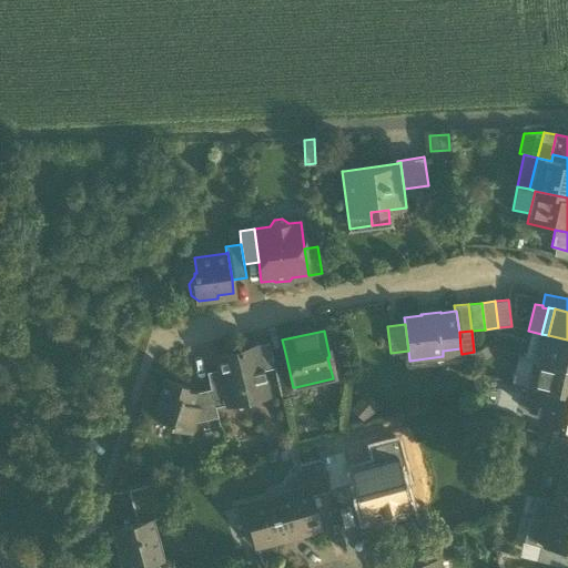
[(543,361),(548,335),(541,334),(533,332),(527,357),(536,359),(543,361)]
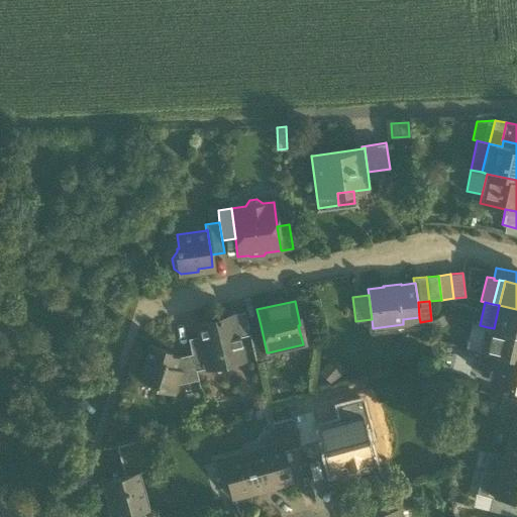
[(516,333),(516,309),(499,305),(494,328),(516,333)]
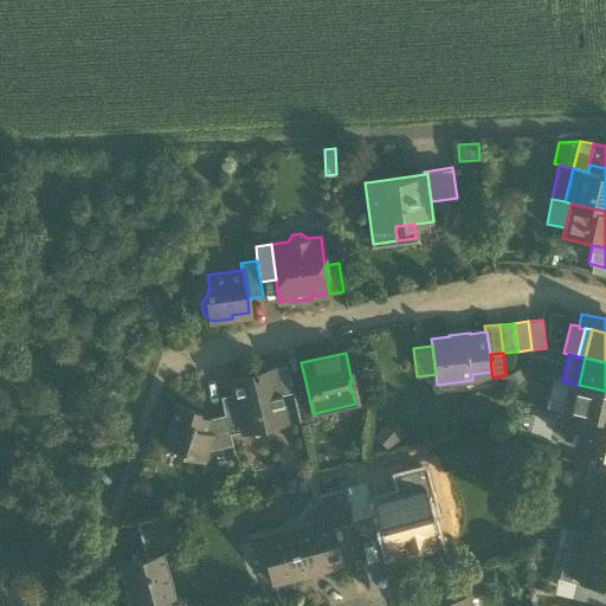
[(278,395),(292,393),(290,385),(287,366),(270,369),(270,373),(274,372),(278,395)]
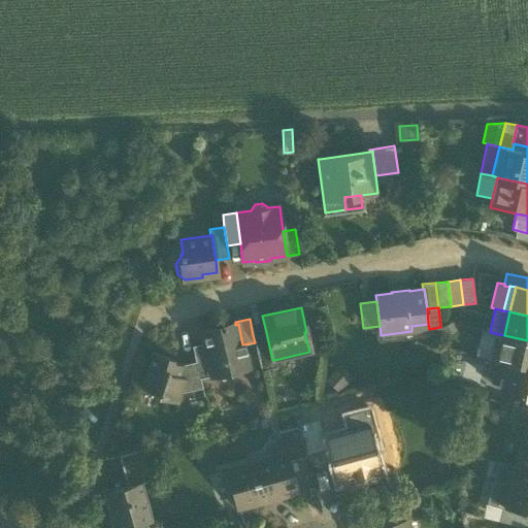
[(204,343),(211,373),(213,372),(231,368),(231,371),(248,368),(242,344),(238,324),(235,325),(225,327),(225,325),(207,328),(202,336),(204,343)]
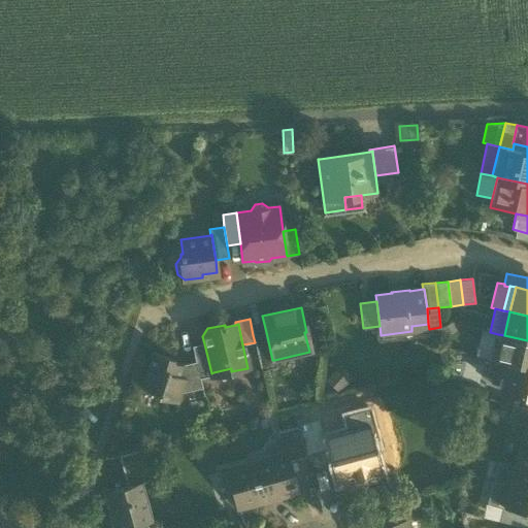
[(475,354),(492,358),(498,334),(490,332),(482,330),(475,354)]
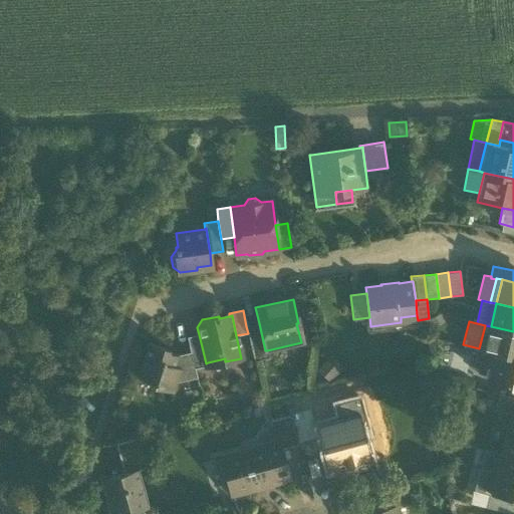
[(259,323),(246,326),(248,333),(255,361),(269,357),(267,350),(265,350),(259,323)]
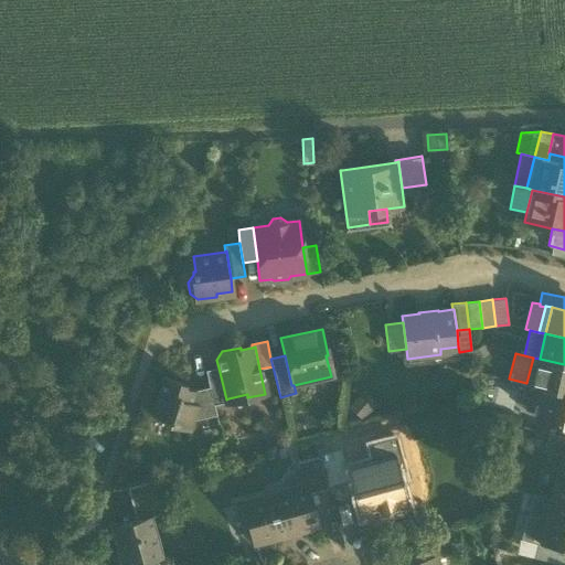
[(526,383),(544,387),(564,392),(564,364),(540,359),(533,358),(526,383)]
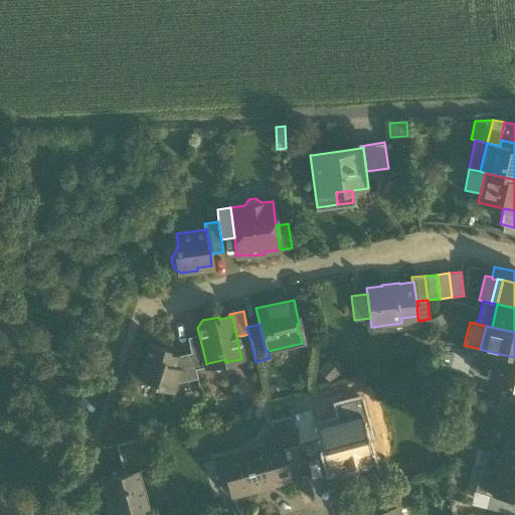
[(187,338),(191,353),(195,369),(209,366),(208,363),(206,364),(199,335),(187,338)]
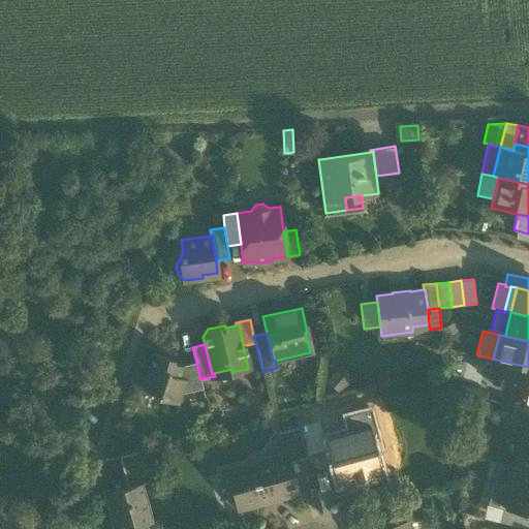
[(158,397),(178,403),(181,394),(186,378),(180,376),(183,366),(174,362),(175,360),(153,352),(142,387),(159,394),(158,397)]
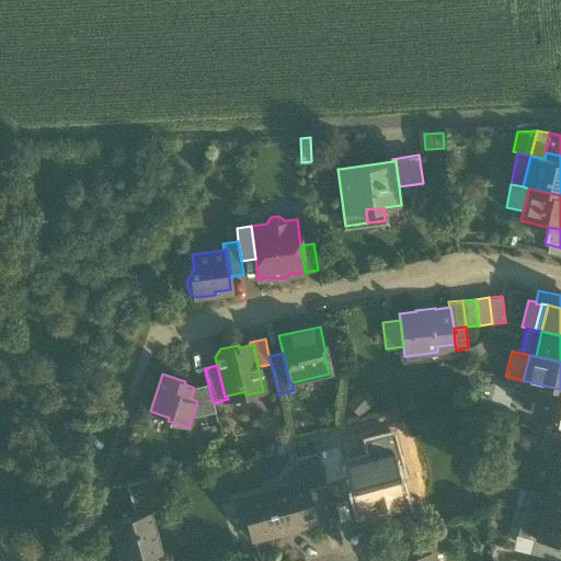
[(215,412),(213,402),(208,385),(194,388),(191,399),(197,401),(192,418),(215,412)]
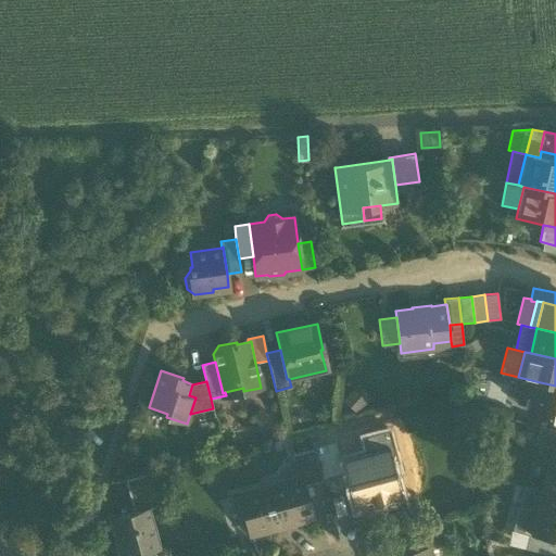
[(555,386),(535,381),(528,411),(555,416),(555,386)]
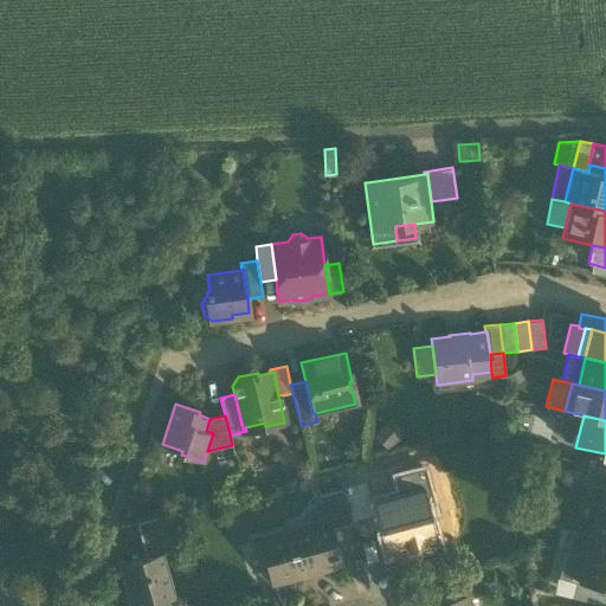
[(374,437),(388,450),(404,433),(388,420),(374,437)]
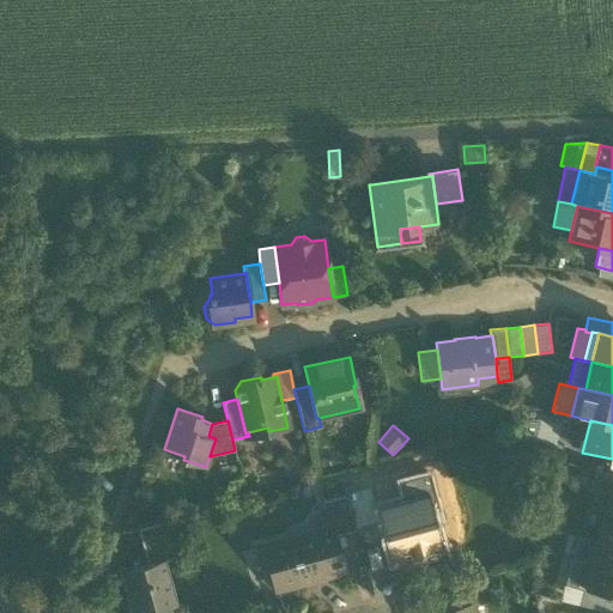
[(608,492),(612,493),(612,473),(595,469),(589,490),(607,495),(608,492)]
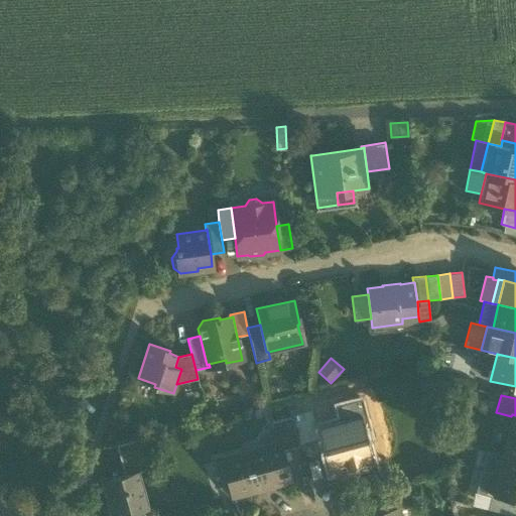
[(361,397),(336,404),(343,428),(364,423),(366,428),(370,427),(361,397)]
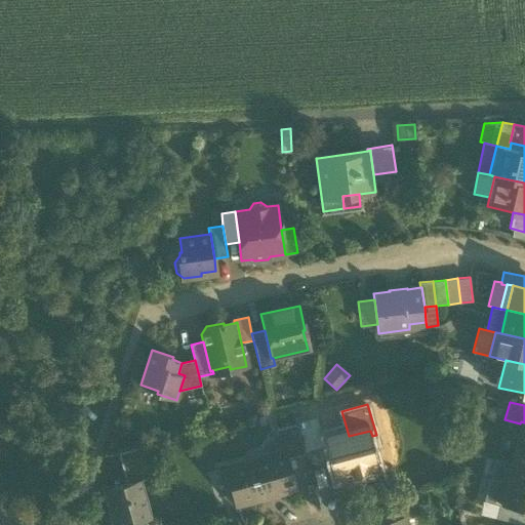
[(305,456),(327,450),(325,443),(318,416),(296,422),(296,423),(304,453),(305,456)]
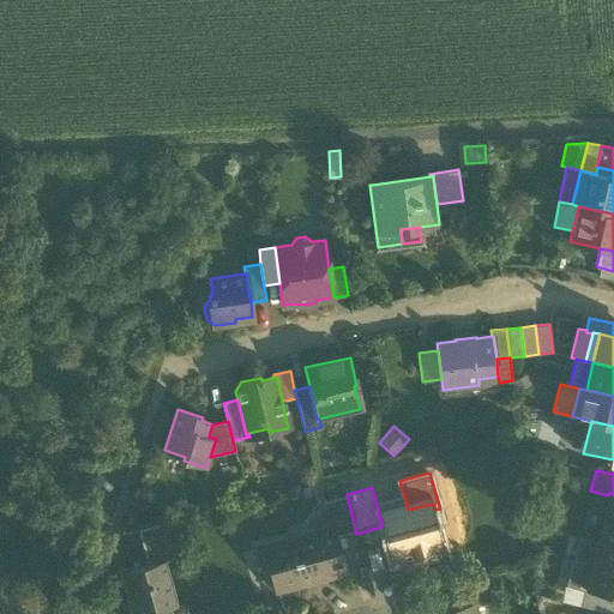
[(608,495),(603,517),(613,519),(613,494),(609,493),(608,495)]
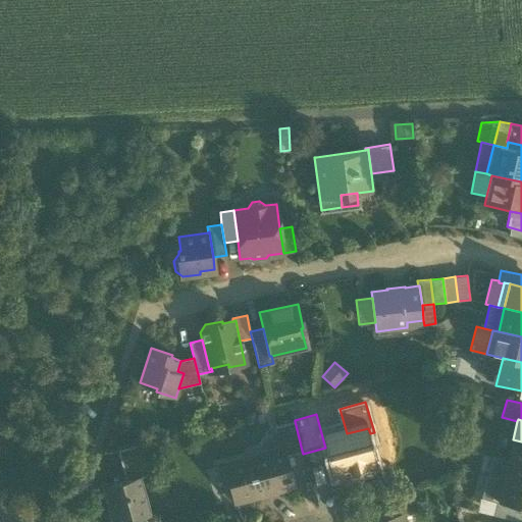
[(285,455),(302,451),(295,421),(276,426),(282,448),(283,448),(285,455)]
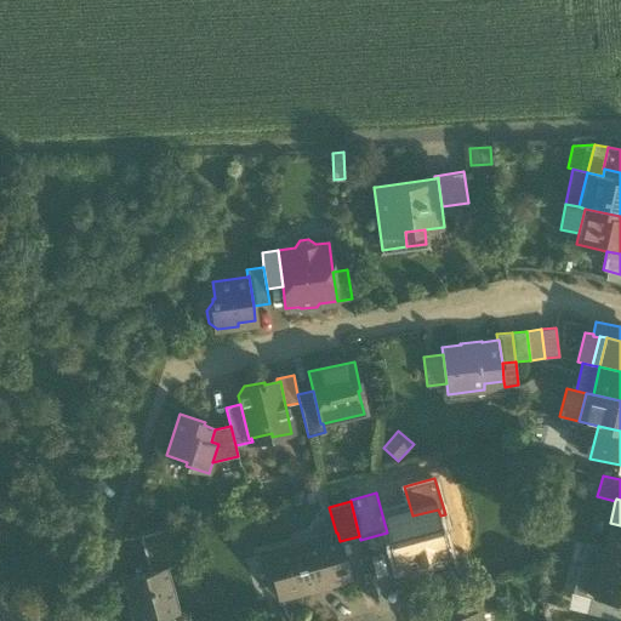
[(385,524),(387,533),(396,567),(450,552),(440,516),(438,510),(412,516),(385,524)]
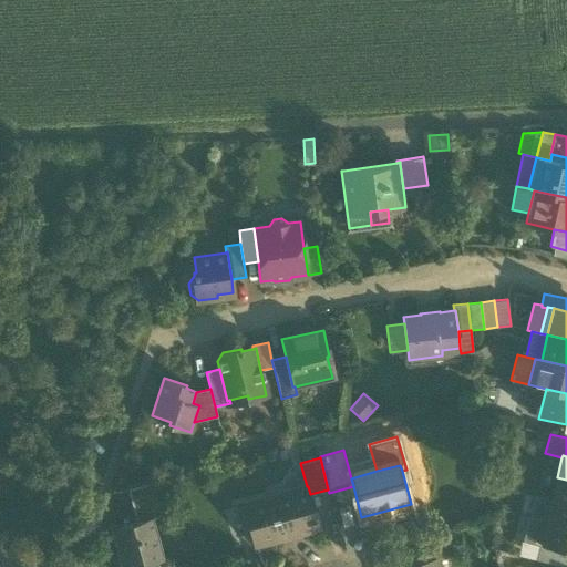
[(553,498),(552,500),(566,502),(566,480),(557,477),(553,498)]
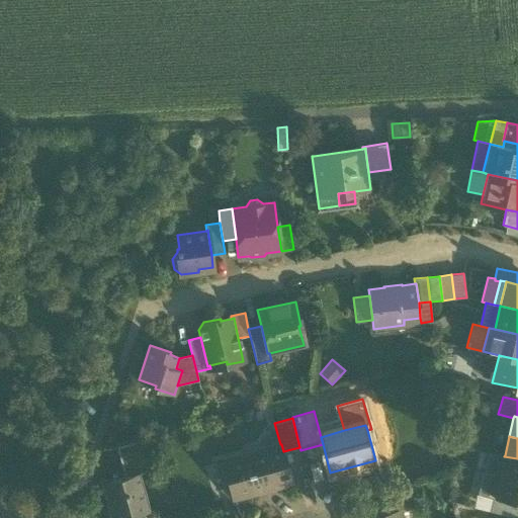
[(116,446),(124,476),(140,472),(140,473),(153,469),(145,439),(116,446)]
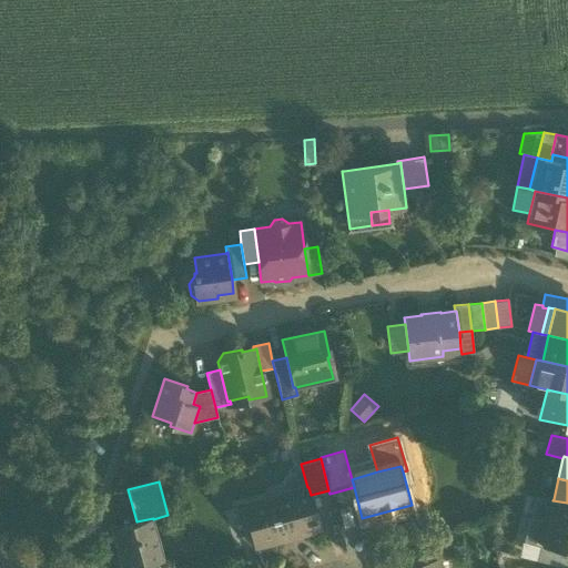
[(245,504),(256,546),(320,529),(311,495),(308,487),(307,487),(245,504)]
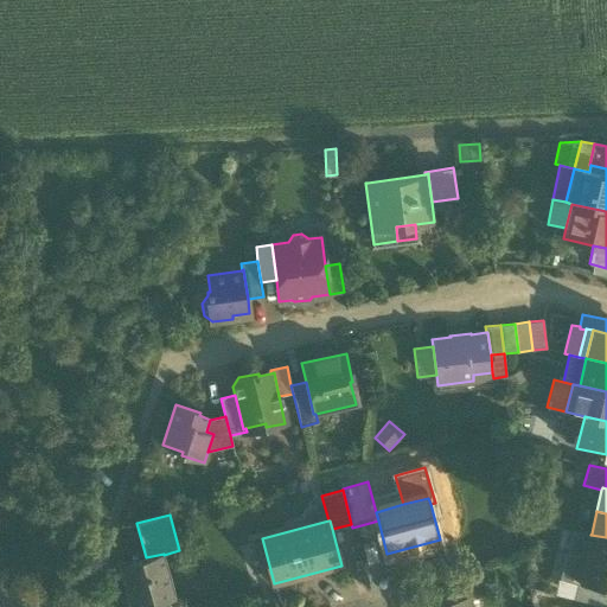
[(585,557),(586,557),(590,535),(592,534),(573,529),(567,553),(585,557)]
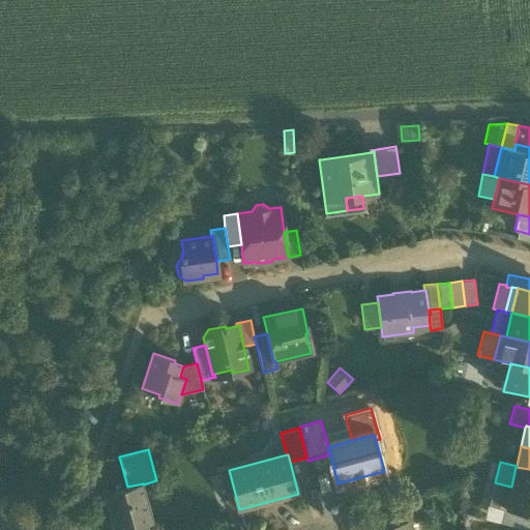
[(529,491),(529,469),(516,467),(511,487),(529,491)]
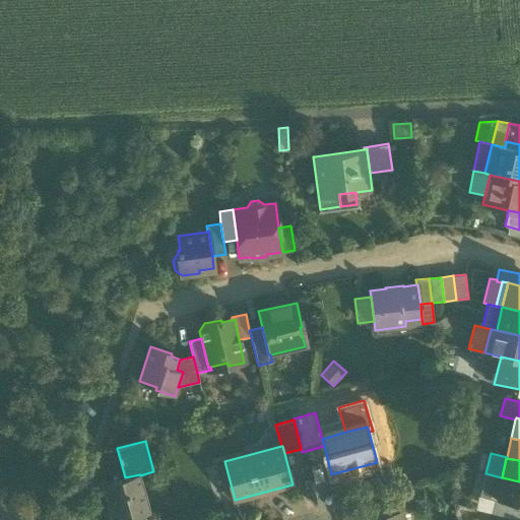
[(494,499),(496,499),(501,477),(485,473),(484,473),(480,495),(494,499)]
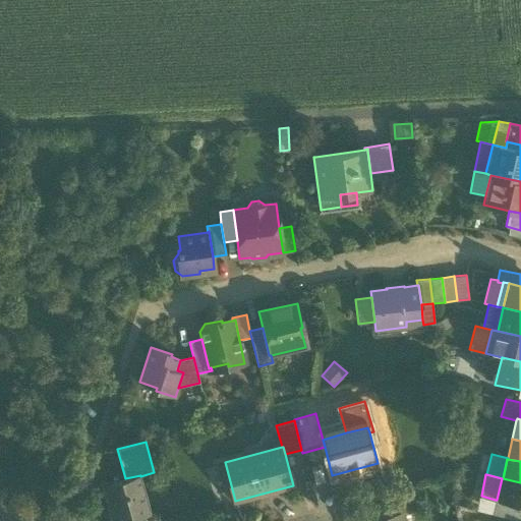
[(107,512),(109,520),(128,520),(128,519),(151,513),(140,476),(140,475),(125,478),(113,481),(113,480),(100,483),(103,496),(105,495),(110,512),(107,512)]
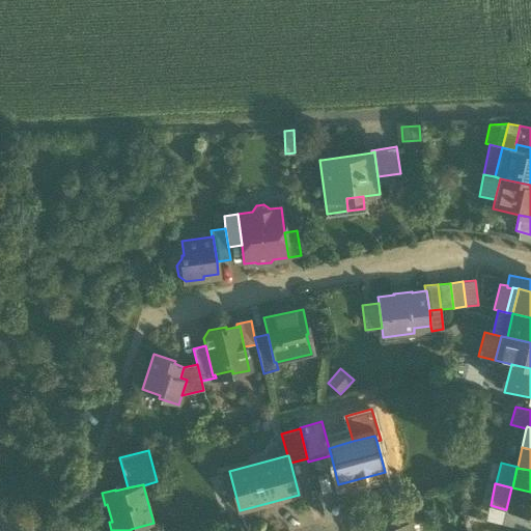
[(530,492),(512,487),(511,487),(506,509),(530,514),(530,492)]
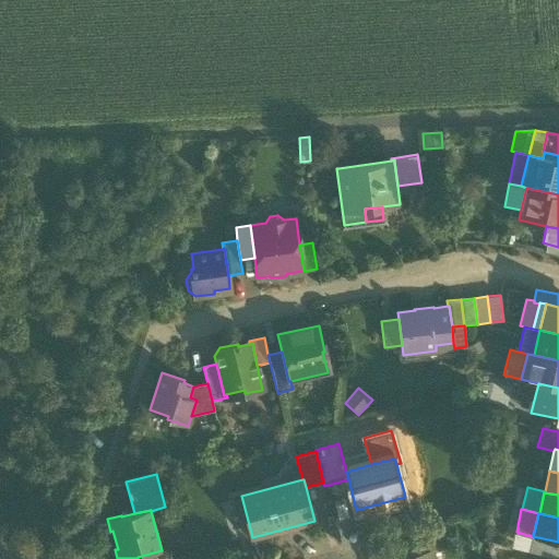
[(531,536),(516,532),(514,532),(511,546),(527,550),(531,536)]
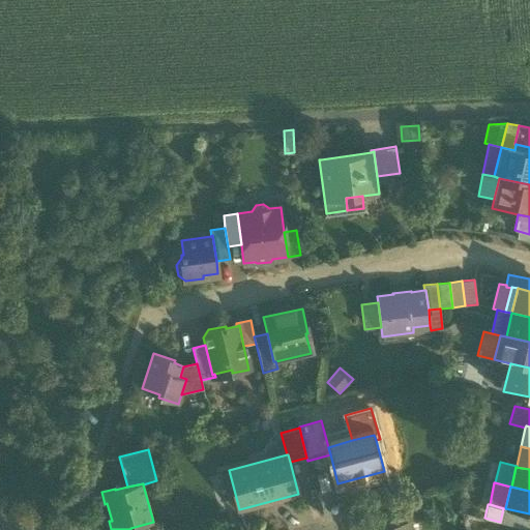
[(500,522),(529,529),(529,513),(505,508),(503,508),(500,522)]
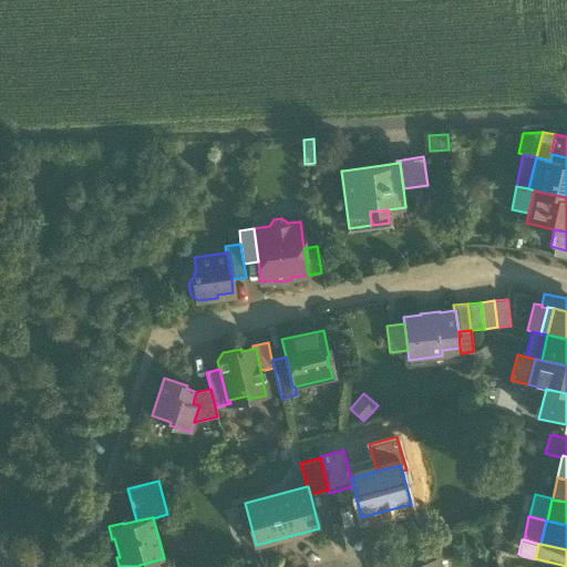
[(400,560),(400,566),(437,566),(437,558),(437,556),(426,557),(400,560)]
